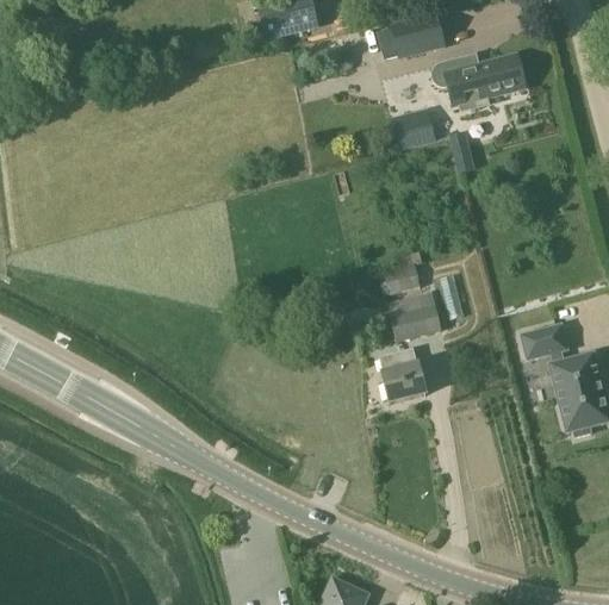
[(267,0),(258,2),(266,37),(317,25),(310,0),(267,0)]
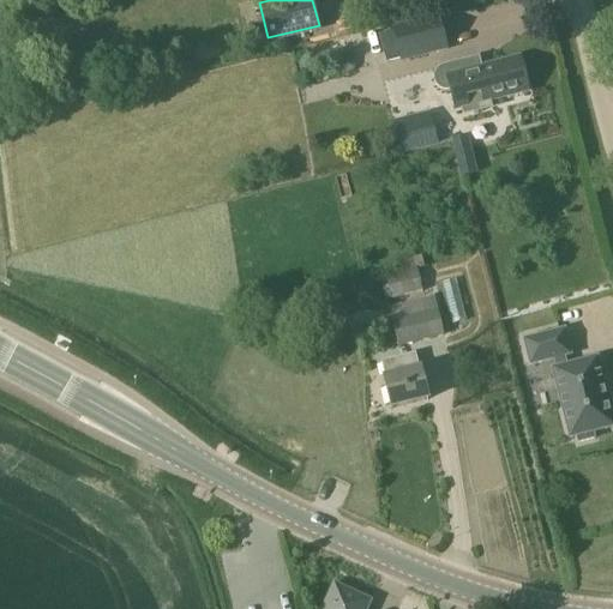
[(439,13),(394,26),(394,28),(380,31),(389,60),(402,56),(402,58),(448,46),(439,13)]
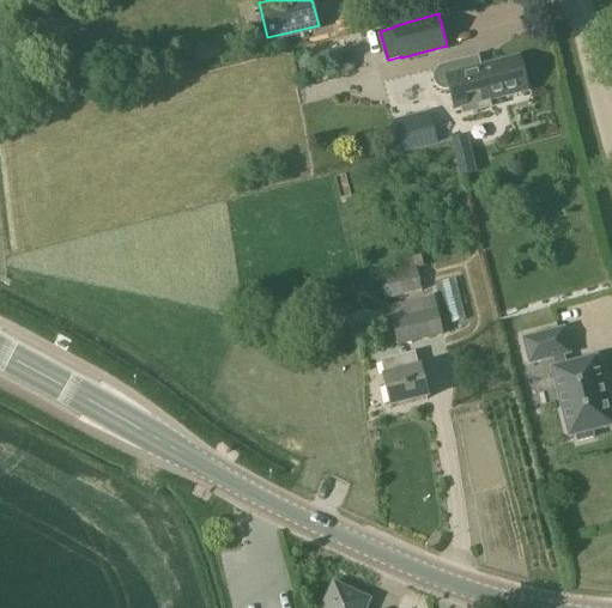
[(447,87),(449,87),(454,105),(460,104),(461,109),(472,107),(472,110),(482,108),(480,104),(491,102),(490,97),(527,87),(520,55),(482,65),(479,54),(443,64),(441,64),(438,65),(437,67),(436,68),(435,71),(434,73),(434,76),(434,78),(435,80),(436,83),(437,84),(440,85),(442,86),(444,87),(447,87)]
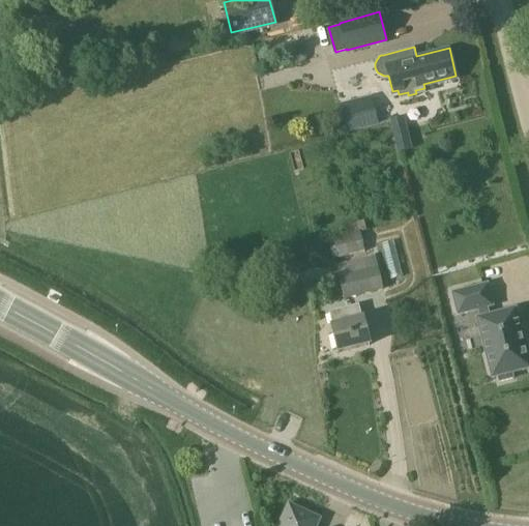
[(336,101),(345,129),(379,120),(371,92),(336,101)]
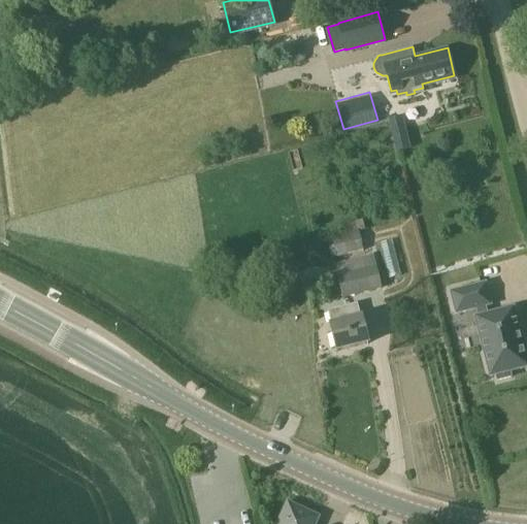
[(403,113),(390,115),(392,145),(406,144),(403,113)]
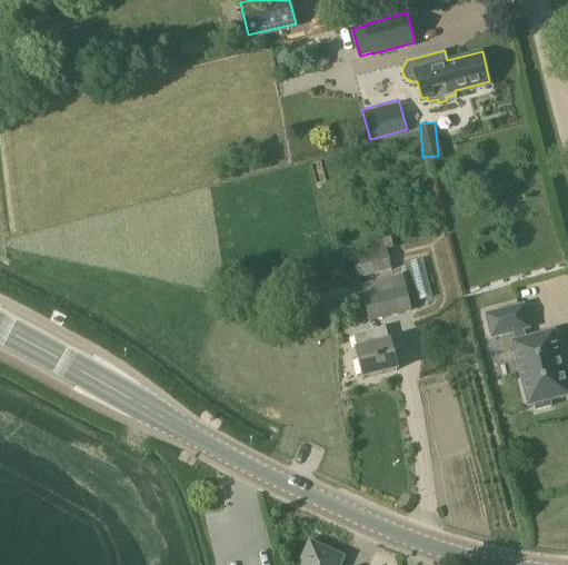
[(392,268),(387,247),(387,246),(354,256),(358,276),(392,268)]
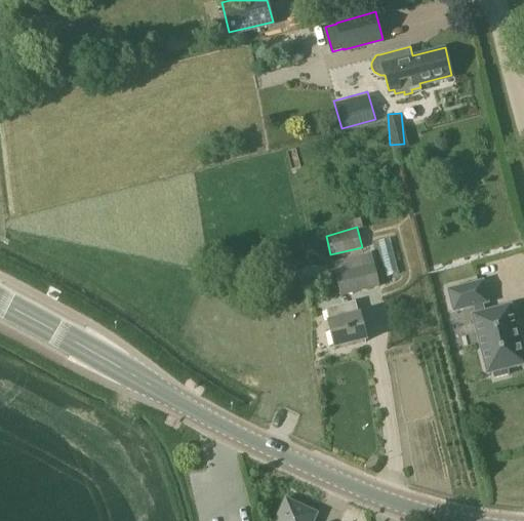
[(336,286),(339,295),(380,284),(370,248),(363,250),(364,253),(327,262),(330,275),(326,276),(328,288),(336,286)]
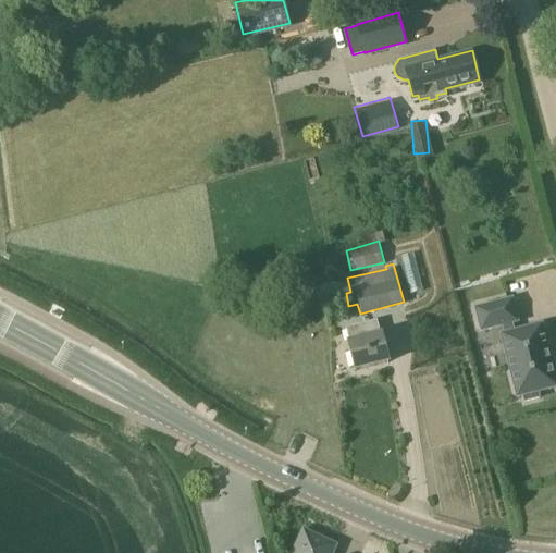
[(539,390),(555,384),(555,376),(542,322),(514,329),(513,321),(518,319),(513,296),(477,306),(482,329),(504,322),(506,331),(502,332),(518,395),(523,394),(526,400),(540,395),(539,390)]
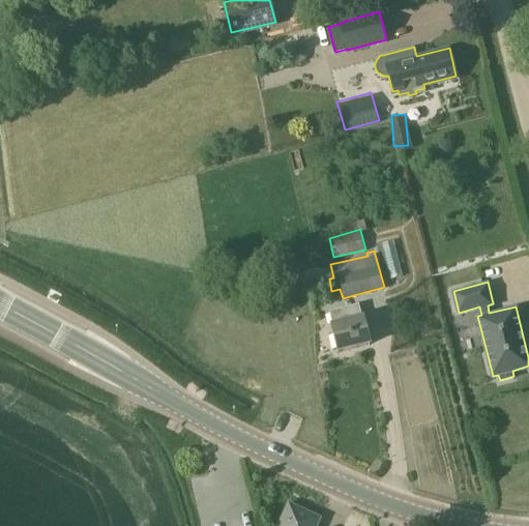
[(330,311),(333,323),(332,323),(339,350),(371,343),(364,316),(362,317),(359,303),(330,311)]
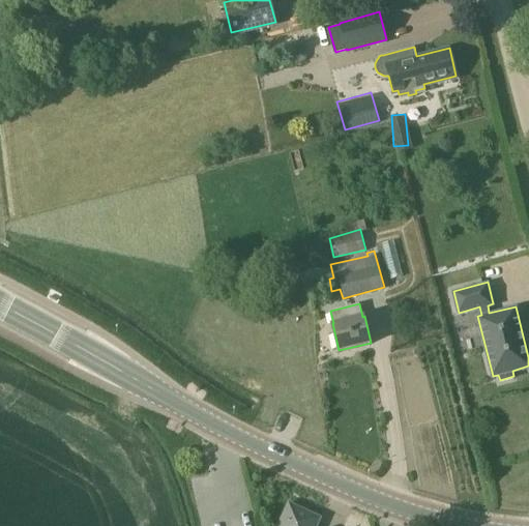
[(316,525),(321,516),(289,501),(277,525),(316,525)]
